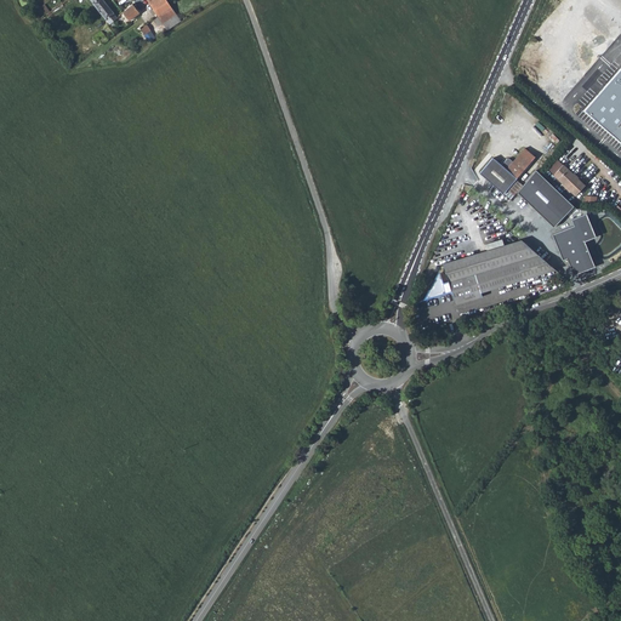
[(89,0),(106,22),(113,16),(101,0),(89,0)]
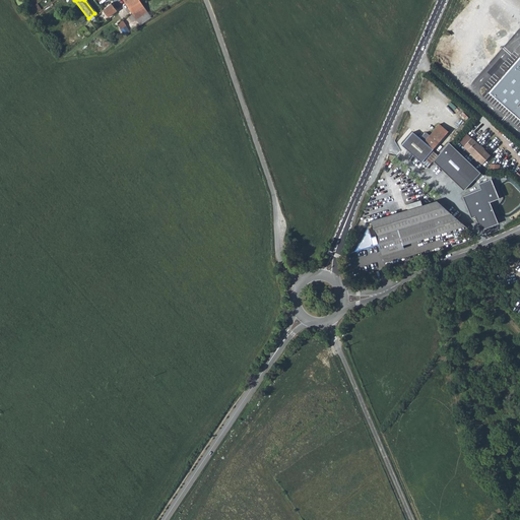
[(121,0),(131,13),(141,5),(136,0),(121,0)]
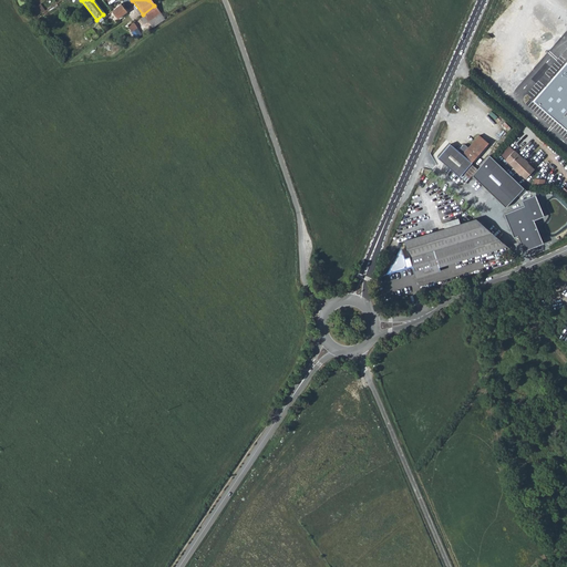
[(110,10),(115,18),(123,12),(116,4),(110,10)]
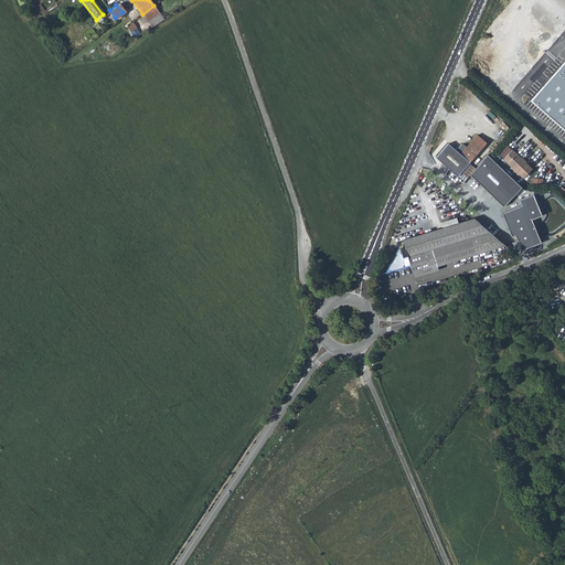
[(138,18),(142,23),(147,21),(153,28),(164,21),(153,6),(142,14),(138,18)]
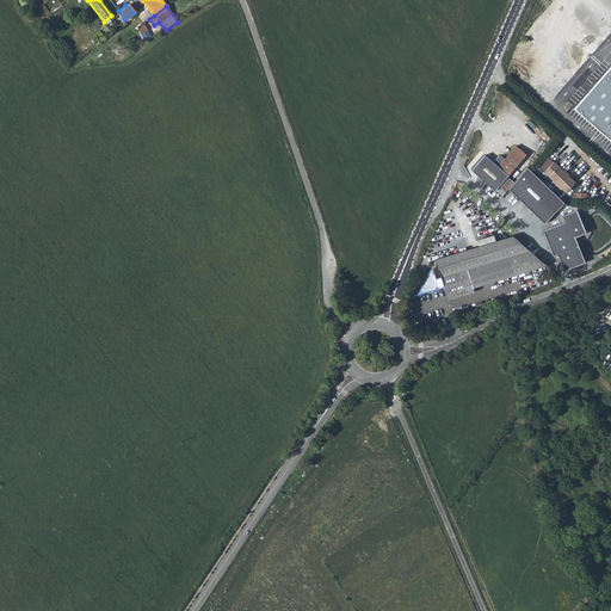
[(134,29),(139,38),(142,36),(141,32),(144,30),(141,24),(134,29)]
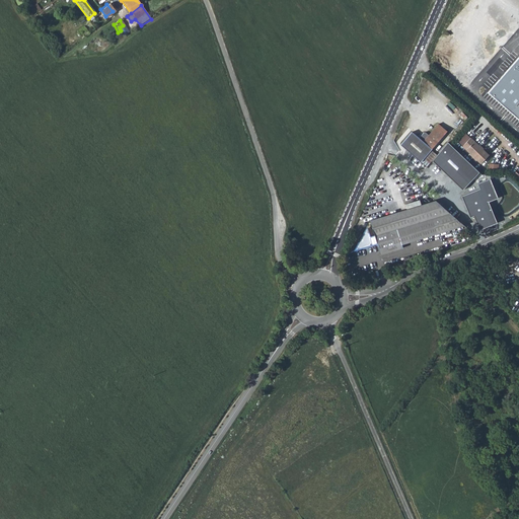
[(420,164),(432,150),(447,133),(438,126),(429,137),(426,135),(424,135),(419,140),(412,134),(400,146),(420,164)]
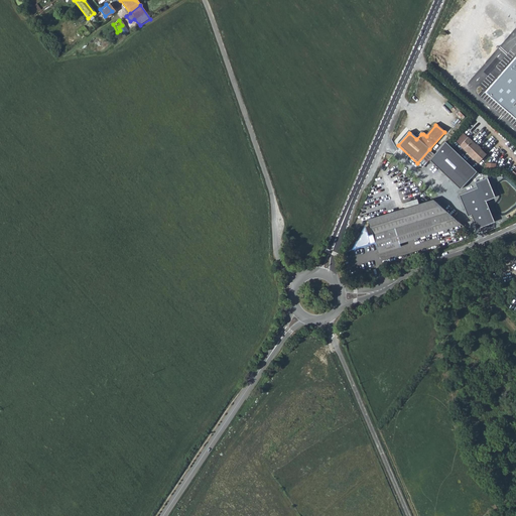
[(460,146),(478,163),(486,155),(468,138),(460,146)]
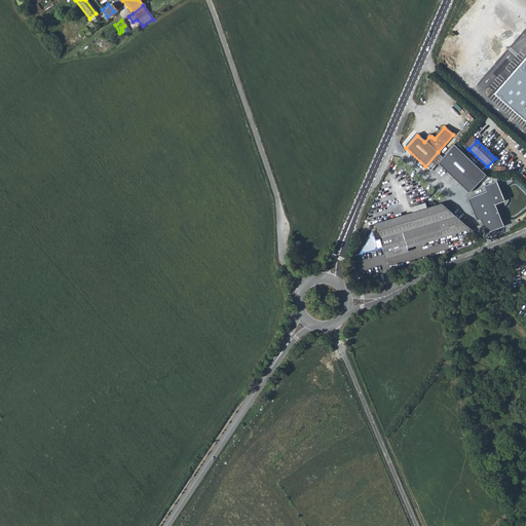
[(455,145),(439,163),(470,192),(486,175),(455,145)]
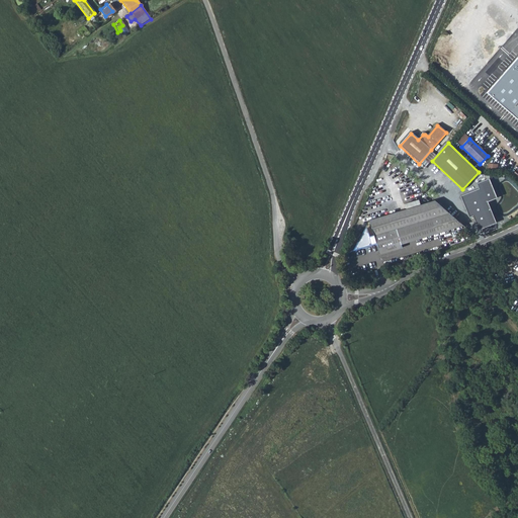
[(371,245),(370,242),(376,241),(376,243),(379,254),(400,247),(399,245),(463,225),(456,219),(434,200),(421,204),(419,199),(405,203),(406,208),(370,220),(374,236),(369,237),(368,233),(364,231),(356,246),(359,248),(371,245)]
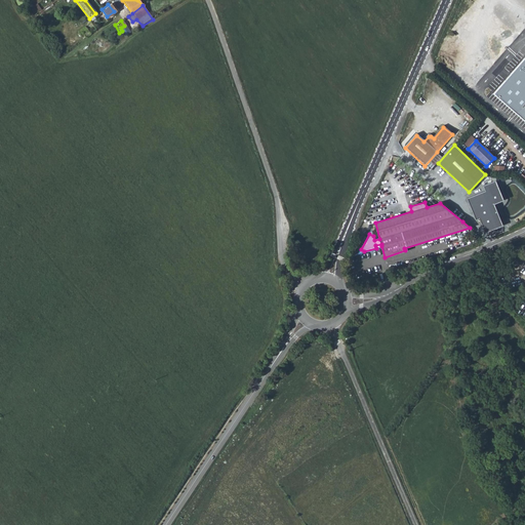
[(455,214),(461,219),(465,216),(458,211),(455,214)]
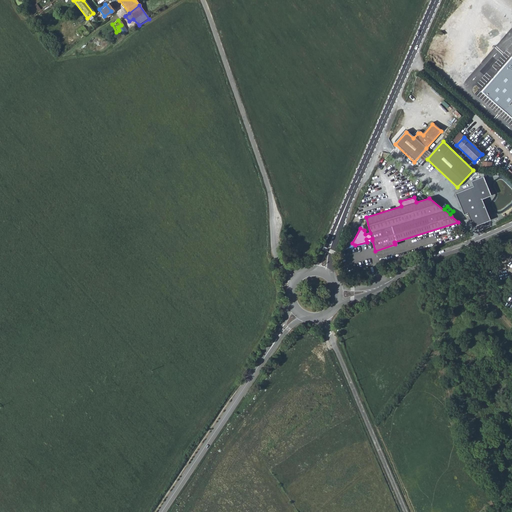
[(451,216),(458,222),(459,223),(462,220),(454,213),(451,216)]
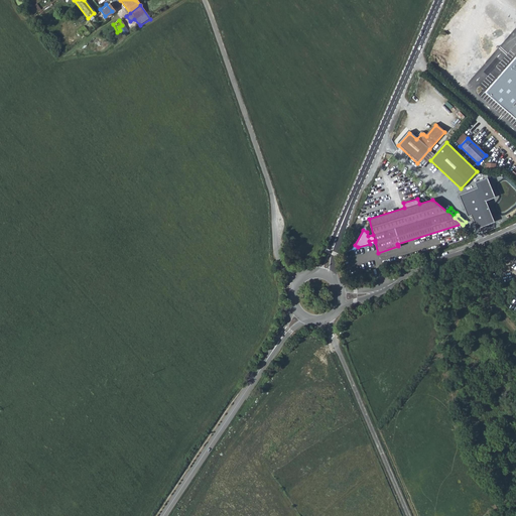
[(468,229),(476,237),(481,234),(472,226),(468,229)]
